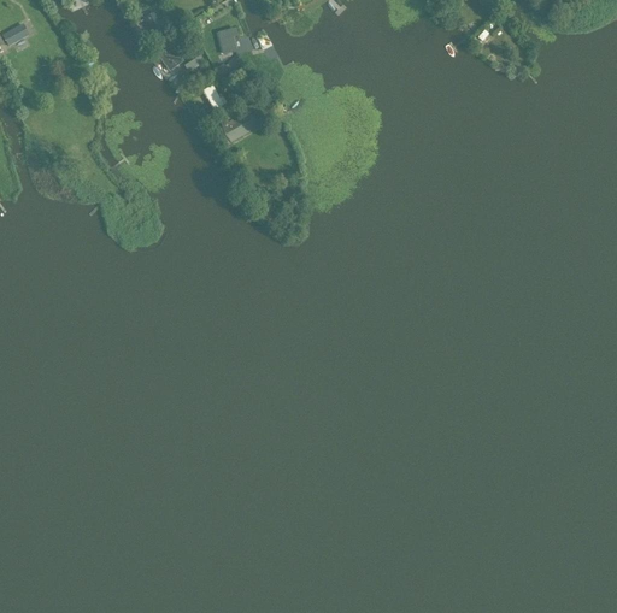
[(210,7),(213,12),(223,7),(221,1),(210,7)]
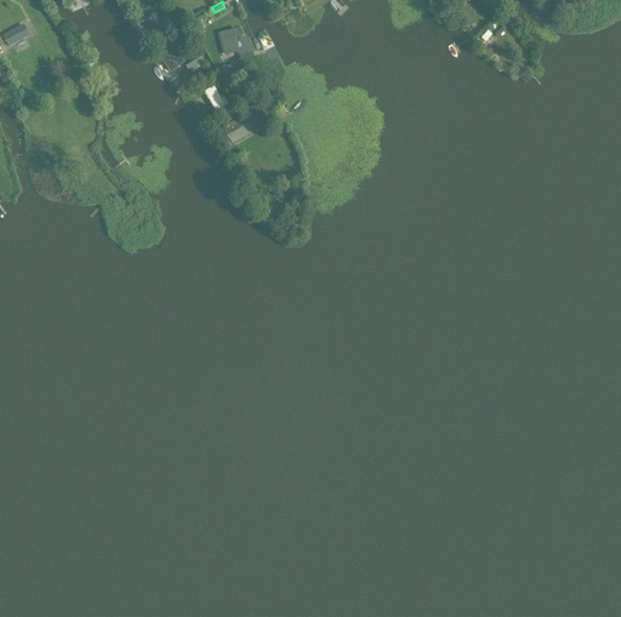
[(143,18),(155,38),(167,29),(160,17),(165,13),(161,7),(157,11),(157,10),(143,18)]
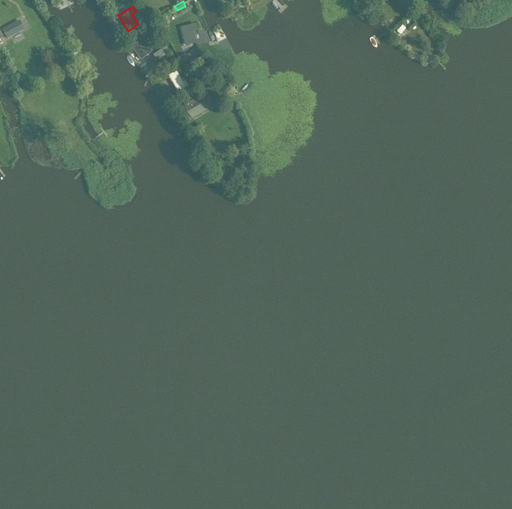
[(3,28),(7,37),(23,28),(19,19),(3,28)]
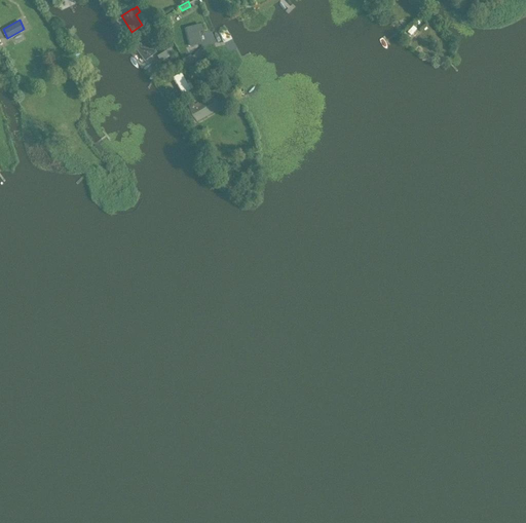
[(186,27),(191,44),(201,42),(198,30),(202,29),(201,24),(186,27)]
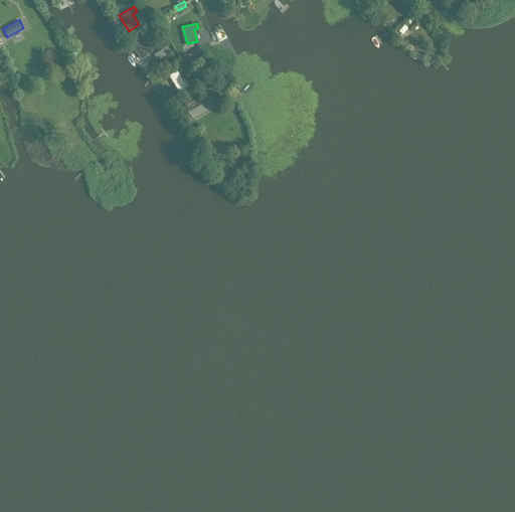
[(140,50),(144,56),(153,50),(144,37),(133,45),(137,51),(140,50)]
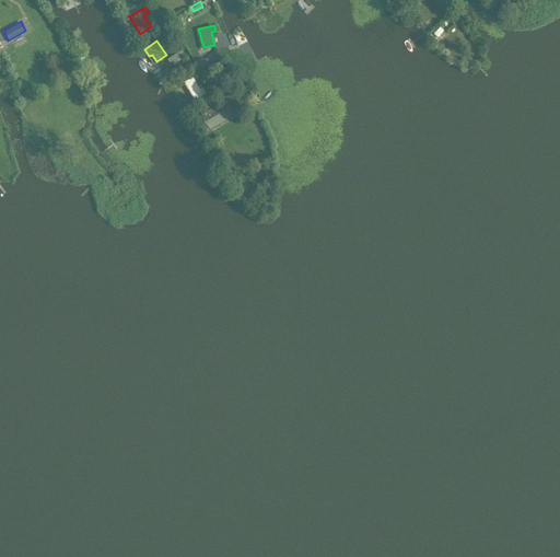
[(168,58),(172,64),(185,55),(182,49),(168,58)]
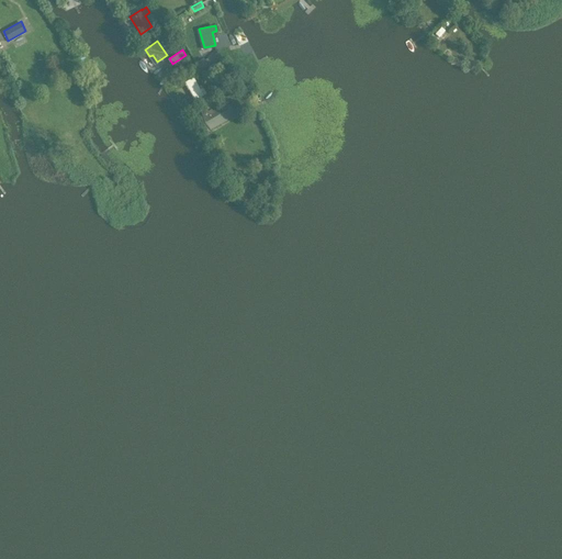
[(197,63),(201,69),(206,66),(208,66),(222,57),(218,52),(204,60),(203,58),(197,63)]
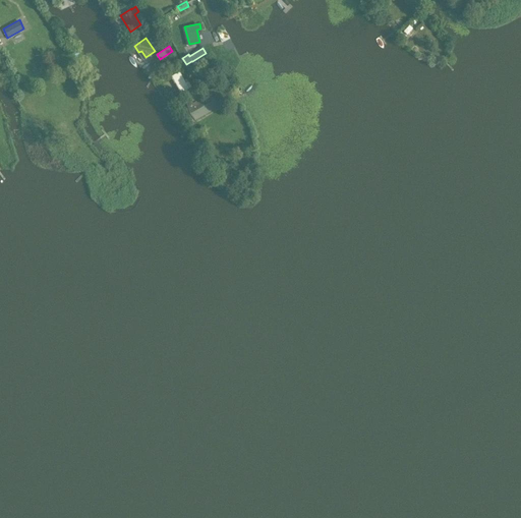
[(190,64),(194,71),(200,67),(196,61),(190,64)]
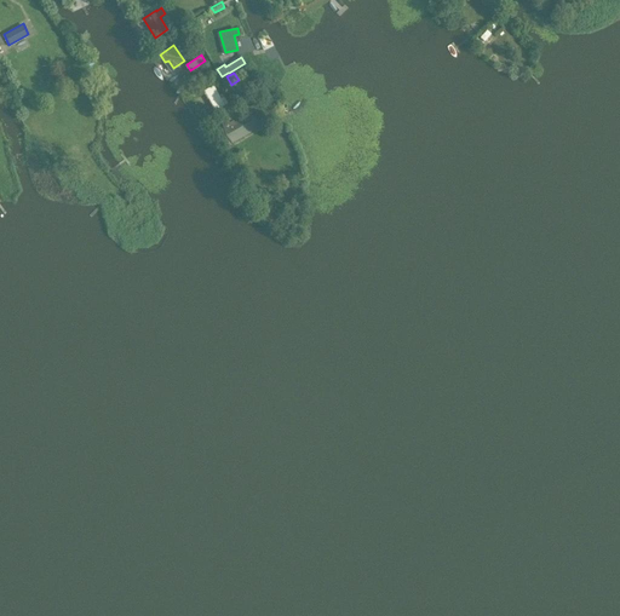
[(220,98),(213,85),(204,90),(216,110),(228,102),(224,97),(220,98)]
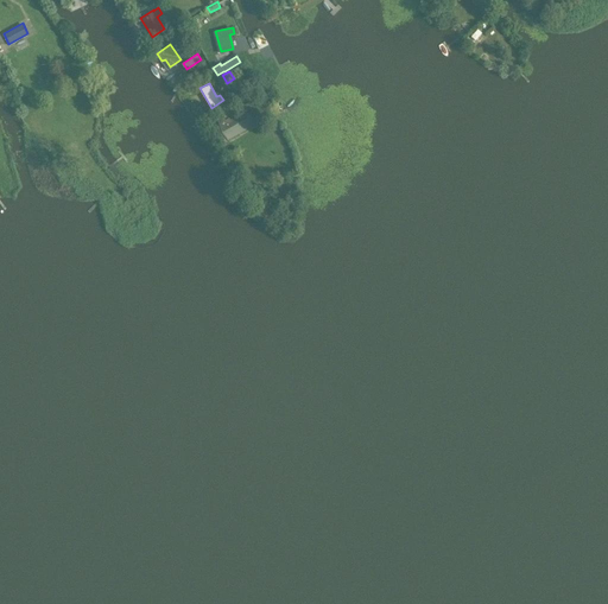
[(257,88),(260,99),(267,97),(264,86),(257,88)]
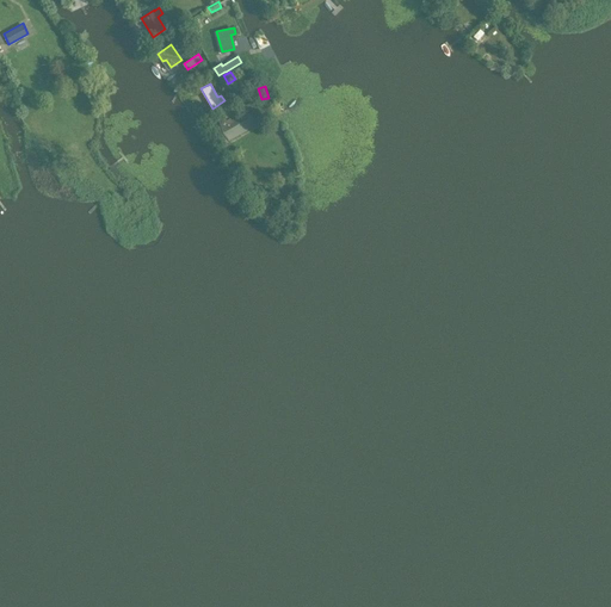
[(254,124),(246,111),(232,119),(230,118),(227,121),(226,118),(220,121),(229,138),(254,124)]
